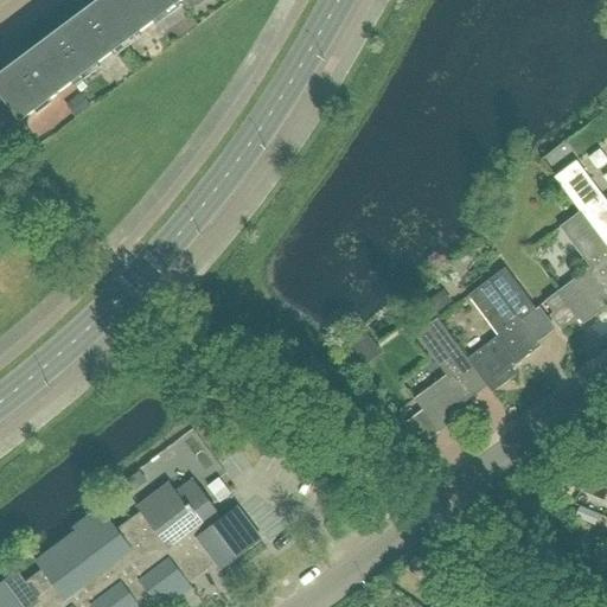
[(97,0),(0,74),(0,95),(20,122),(49,101),(50,102),(61,94),(59,93),(183,0),(97,0)]
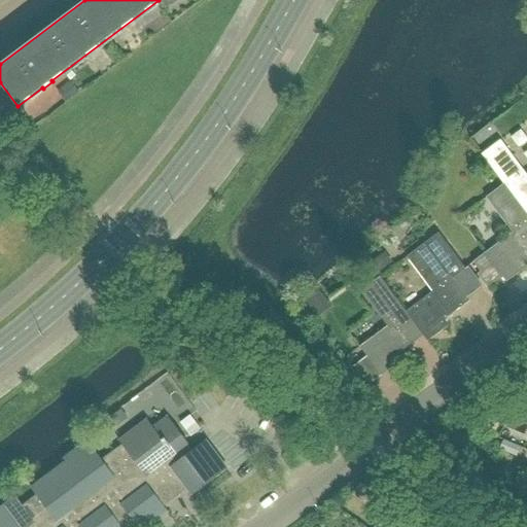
[(27,106),(36,126),(83,105),(75,85),(27,106)]
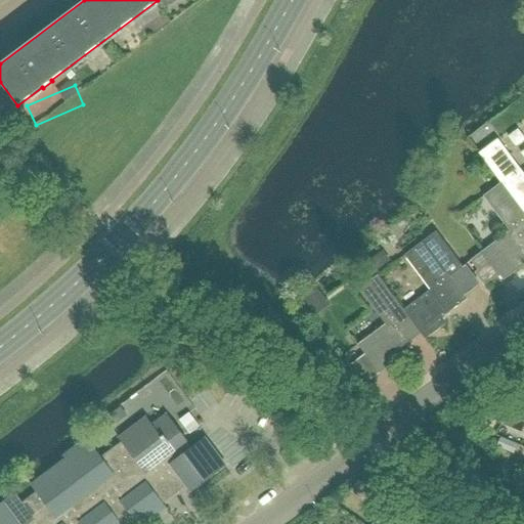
[(501,181),(523,211),(523,173),(523,174),(496,139),(478,154),(500,182),(501,181)]
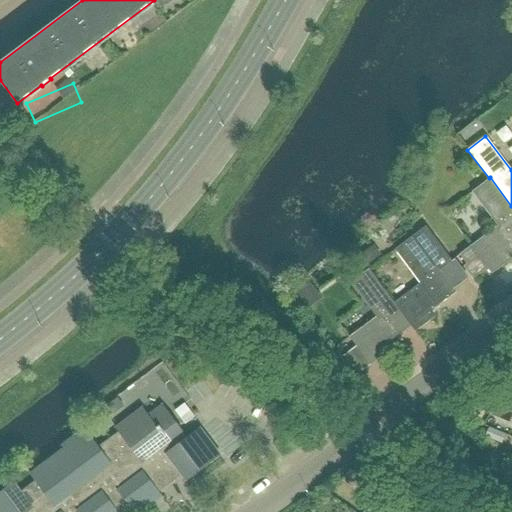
[(498,226),(471,247),(460,255),(467,264),(464,267),(473,280),(488,269),(492,274),(511,259),(508,254),(511,250),(511,206),(490,177),(489,178),(472,191),(491,217),(498,226)]
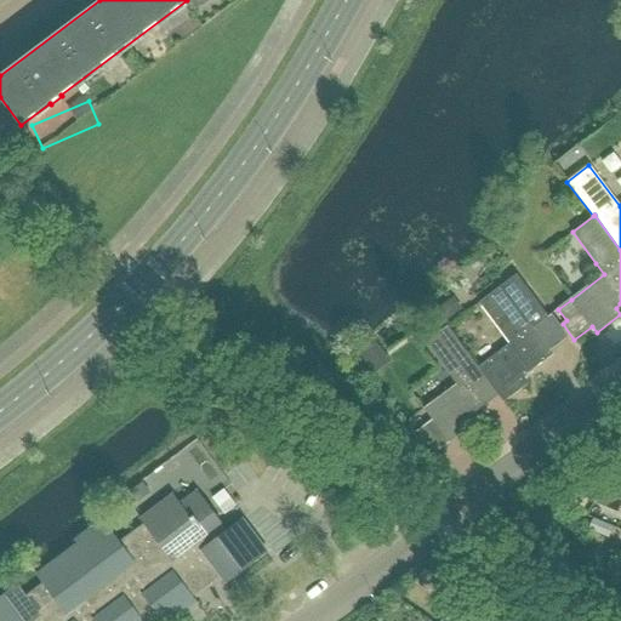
[(511,345),(479,369),(500,396),(499,397),(503,403),(527,385),(522,379),(553,354),(525,317),(541,306),(517,274),(479,302),(511,345)]
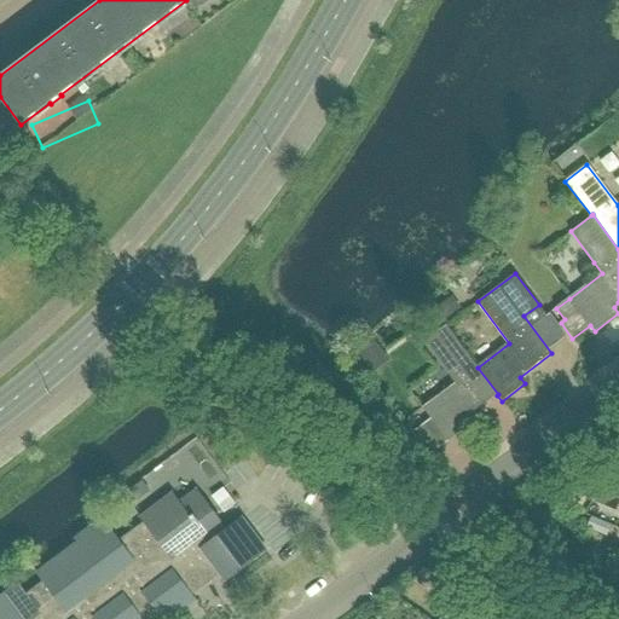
[(467,417),(497,395),(498,394),(478,368),(446,325),(424,342),(456,383),(423,408),(449,443),(473,424),(467,417)]
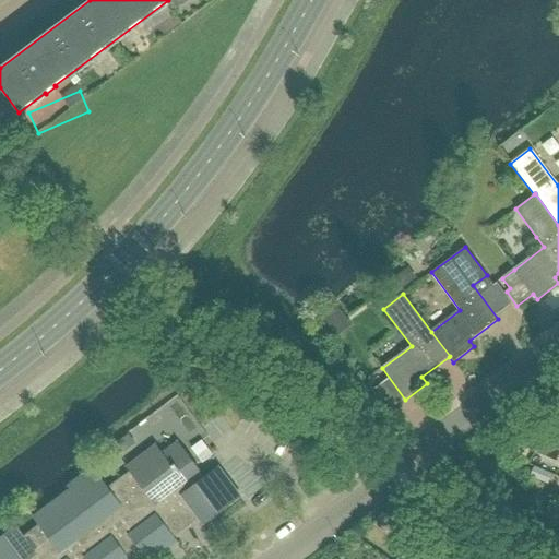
[(69,486),(71,490),(33,519),(38,525),(23,537),(14,527),(0,537),(0,550),(3,556),(0,558),(134,558),(133,557),(141,551),(144,557),(146,556),(146,555),(158,546),(164,554),(178,543),(174,537),(190,526),(187,522),(197,515),(204,525),(241,498),(218,467),(203,478),(199,472),(200,471),(179,442),(164,454),(157,445),(127,468),(129,472),(108,487),(96,471),(95,472),(93,468),(69,486)]
